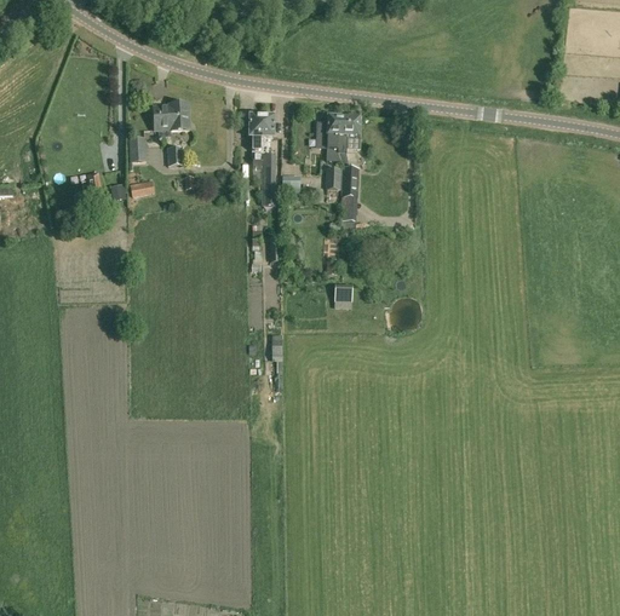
[(155,130),(171,128),(171,130),(190,130),(189,103),(170,104),(170,105),(154,107),(155,130)]
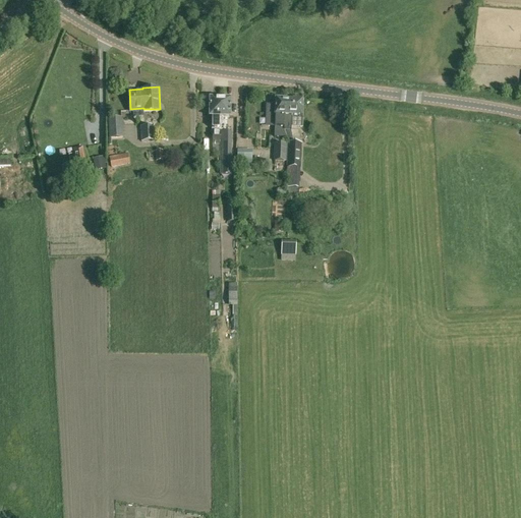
[(217,95),(211,95),(211,97),(210,97),(209,115),(211,115),(212,126),(212,131),(213,147),(220,147),(220,133),(220,131),(220,126),(219,115),(220,97),(217,97),(217,95)]
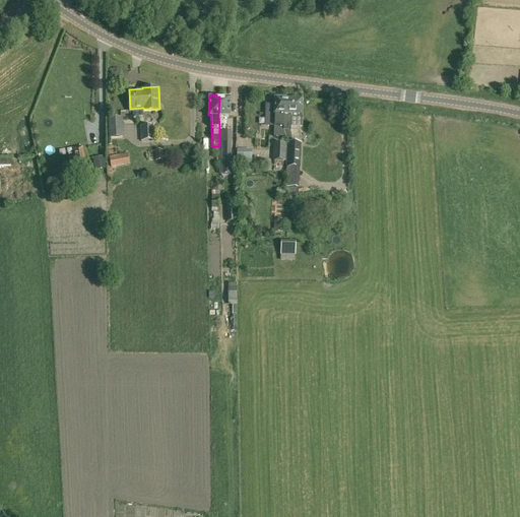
[(224,131),(224,115),(230,115),(230,97),(229,97),(229,95),(222,94),(222,97),(219,97),(218,115),(219,126),(219,131),(224,131)]
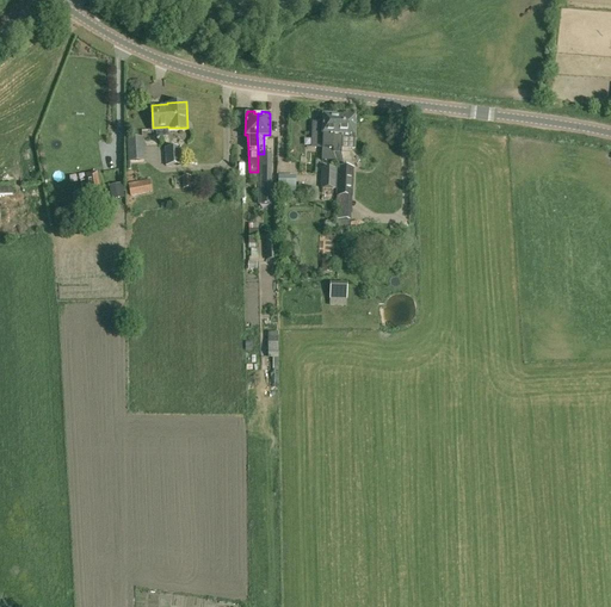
[(312,121),(312,132),(316,132),(316,142),(322,142),(321,158),(335,158),(333,150),(334,115),(322,113),(322,121),(312,121)]
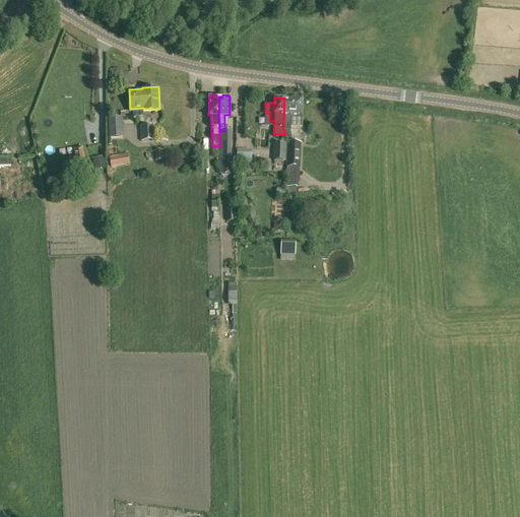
[(300,165),(301,140),(293,140),(289,128),(289,124),(301,125),(302,114),(302,99),(284,98),(283,128),(285,134),(287,140),(286,164),(300,165)]
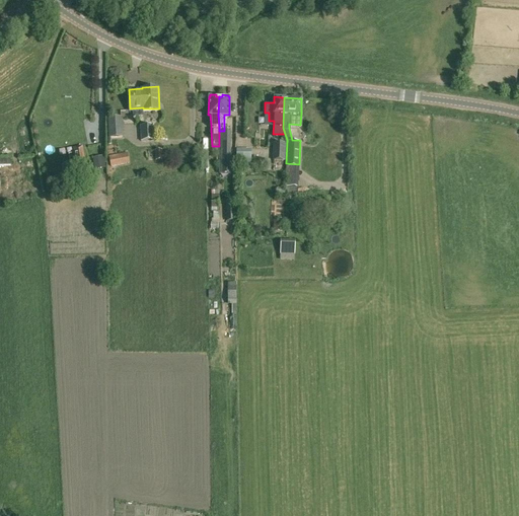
[(123,135),(122,130),(121,115),(108,116),(110,131),(108,131),(108,136),(123,135)]
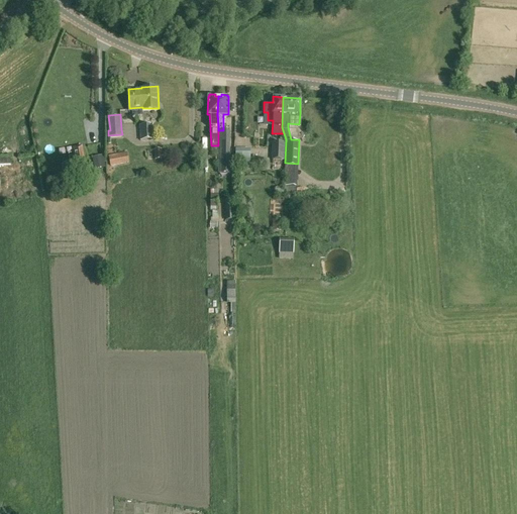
[(138,123),(139,138),(153,137),(152,123),(138,123)]
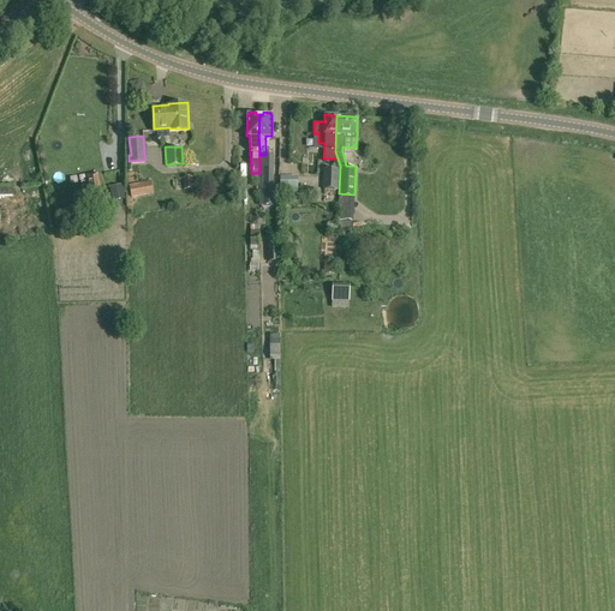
[(260,180),(258,193),(273,193),(273,155),(266,155),(260,155),(260,157),(260,173),(260,180)]
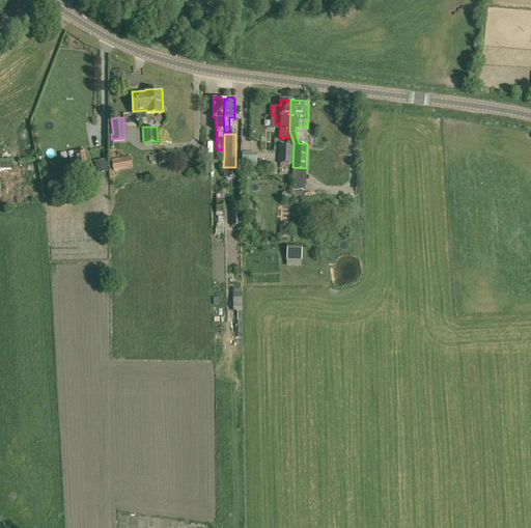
[(291,162),(291,145),(280,145),(279,162),(291,162)]
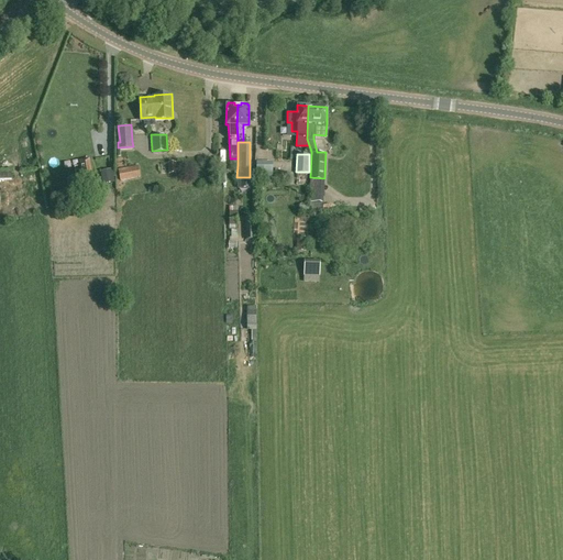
[(77,185),(57,190),(59,201),(65,199),(78,196),(87,190),(87,188),(86,179),(91,178),(89,157),(80,158),(80,165),(75,166),(77,180),(76,180),(77,185)]
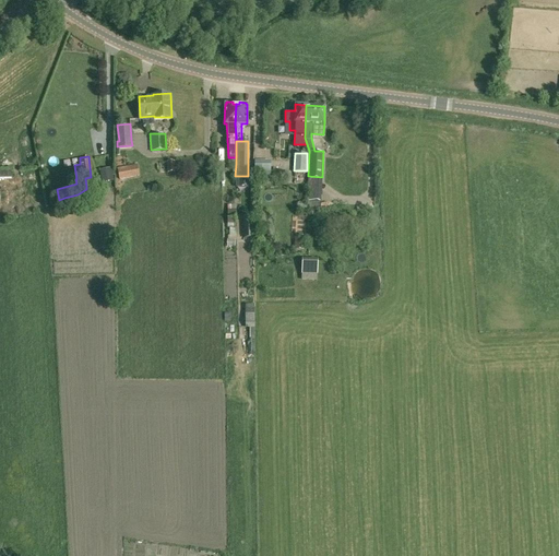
[(175,158),(166,158),(167,170),(175,170),(175,158)]
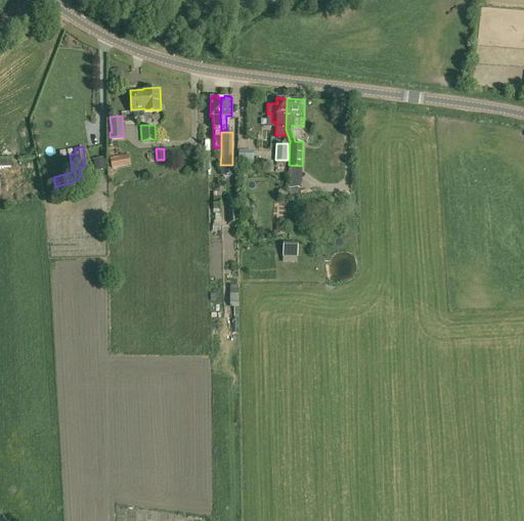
[(237,165),(253,165),(253,148),(237,148),(237,165)]
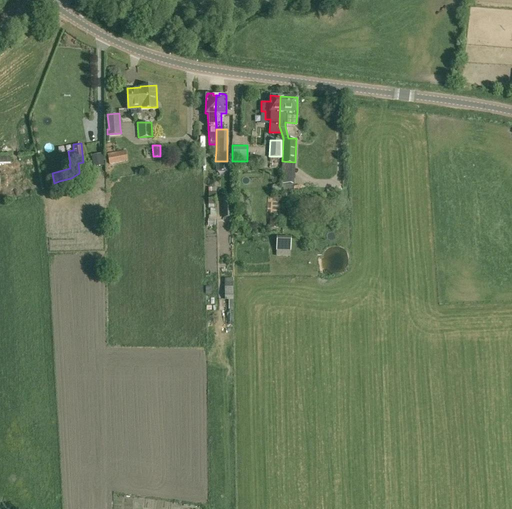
[(109,162),(118,161),(116,150),(107,152),(109,162)]
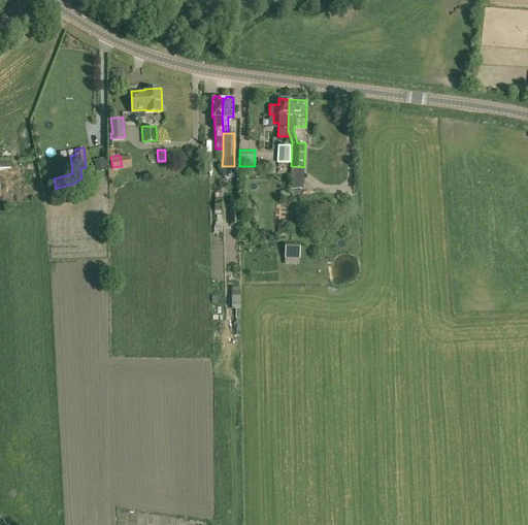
[(105,156),(94,158),(96,170),(107,168),(105,156)]
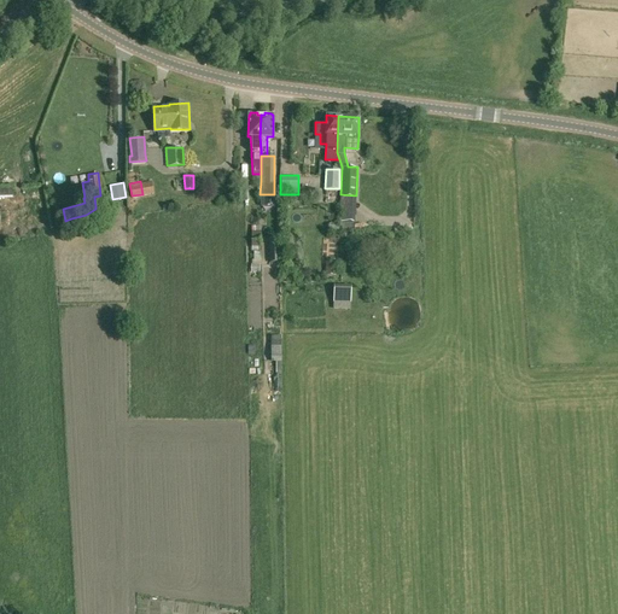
[(269,261),(280,261),(279,235),(268,235),(269,261)]
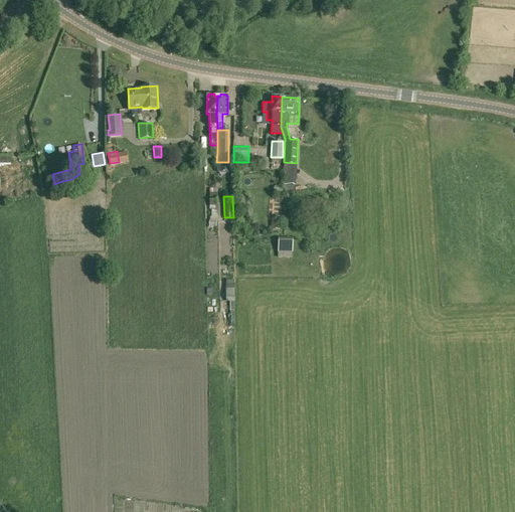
[(272,217),(271,228),(280,228),(280,217),(272,217)]
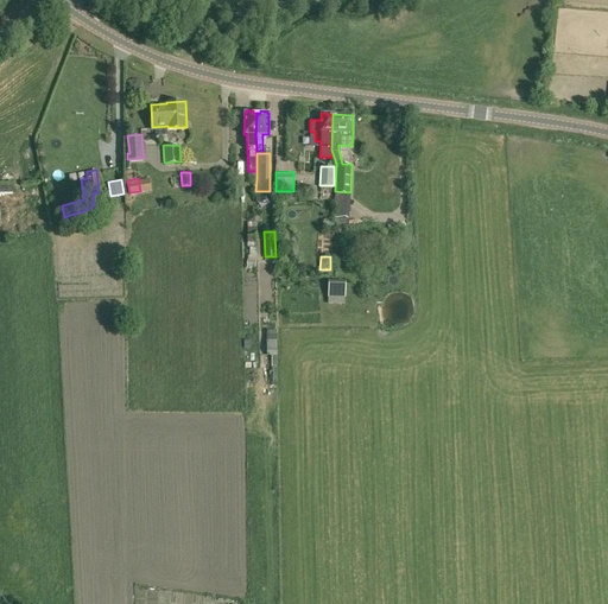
[(328,296),(344,296),(344,279),(328,279),(328,296)]
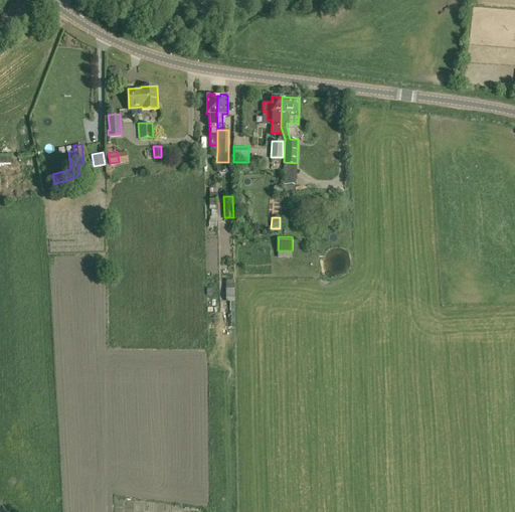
All buildings are outlined.
